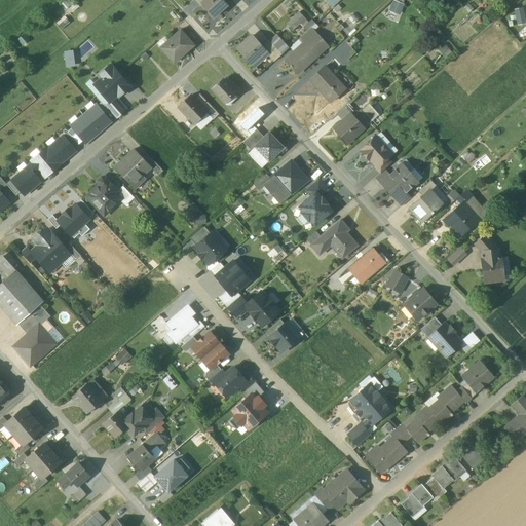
[(66,0),(65,0),(60,4),(65,10),(71,5),(66,0)]
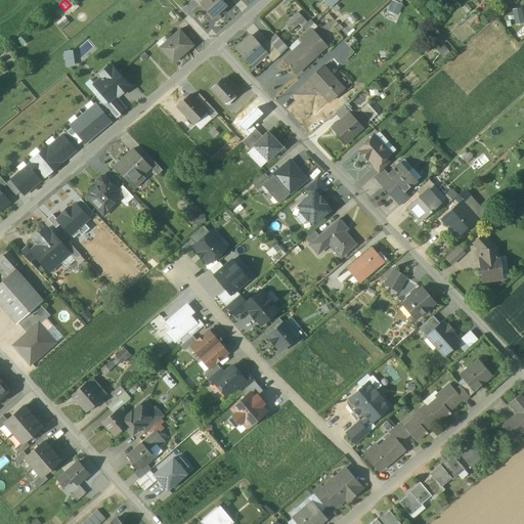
[(204,0),(201,3),(201,4),(214,17),(222,10),(220,8),(226,3),(222,0),(204,0)]
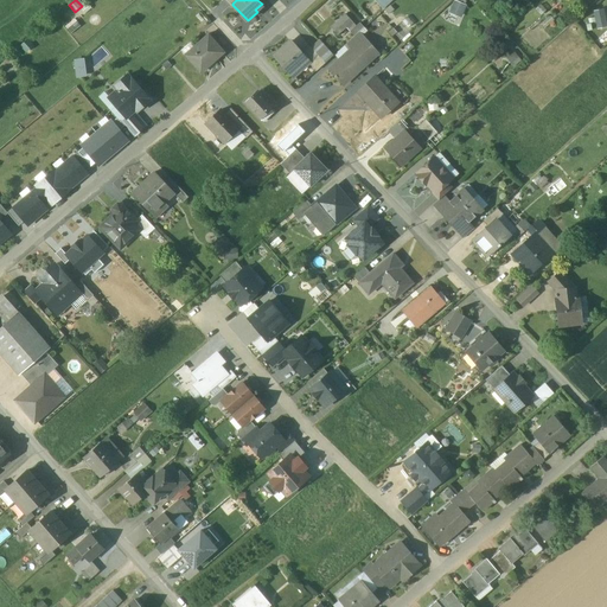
[(453,1),(449,13),(461,18),(466,5),(453,1)]
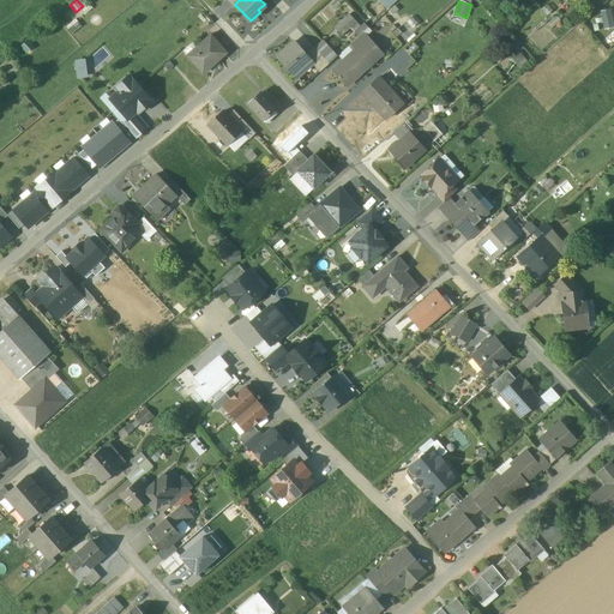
[(68,5),(55,16),(59,20),(72,10),(68,5)]
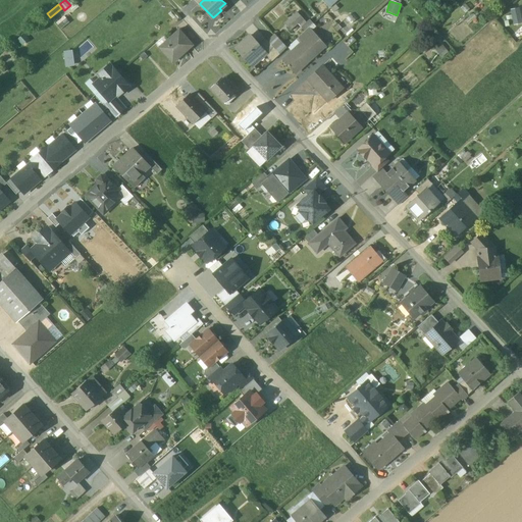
[(437,7),(430,6),(428,17),(435,19),(437,7)]
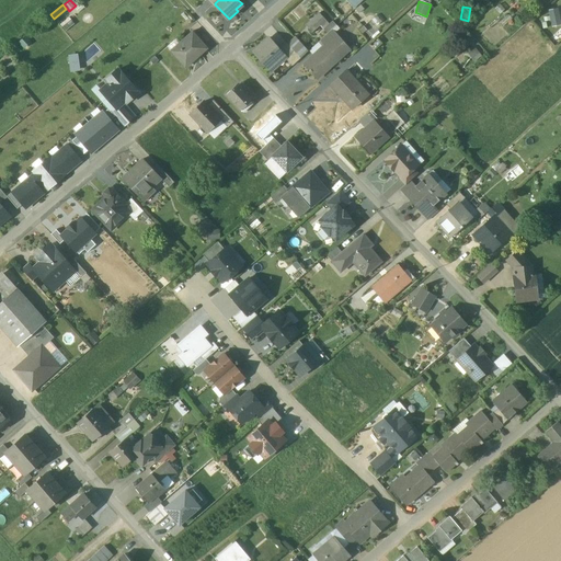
[(549,10),(552,26),(560,24),(560,22),(558,8),(549,10)]
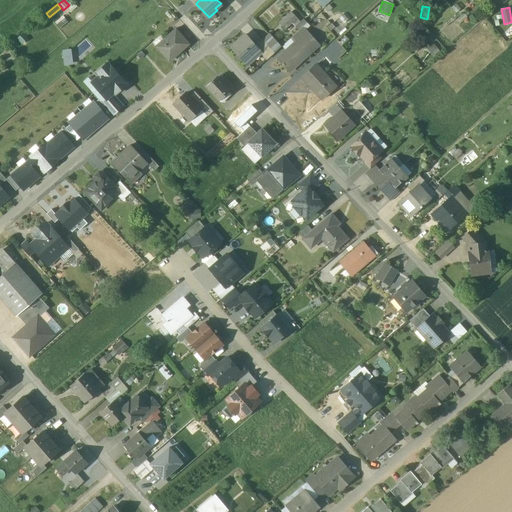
[(300,21),(291,12),(282,20),(279,23),(284,29),(287,26),(291,23),(294,26),(300,21)]
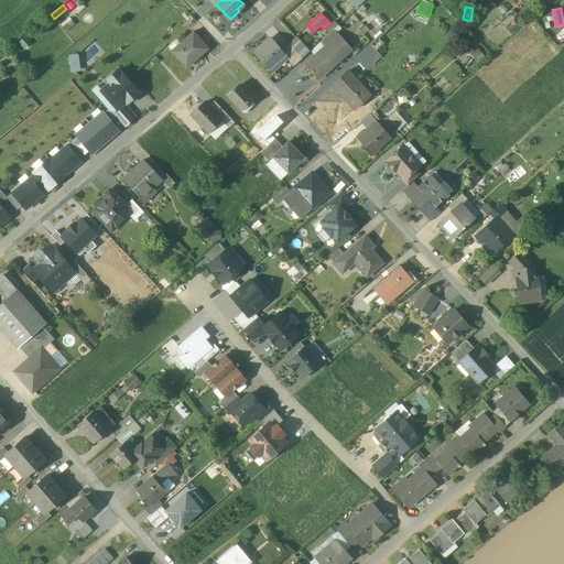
[(514,19),(511,15),(501,23),(505,28),(514,19)]
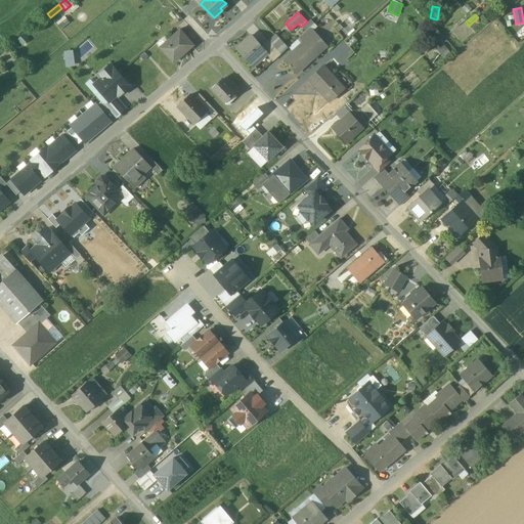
[(69,23),(66,19),(58,26),(61,29),(69,23)]
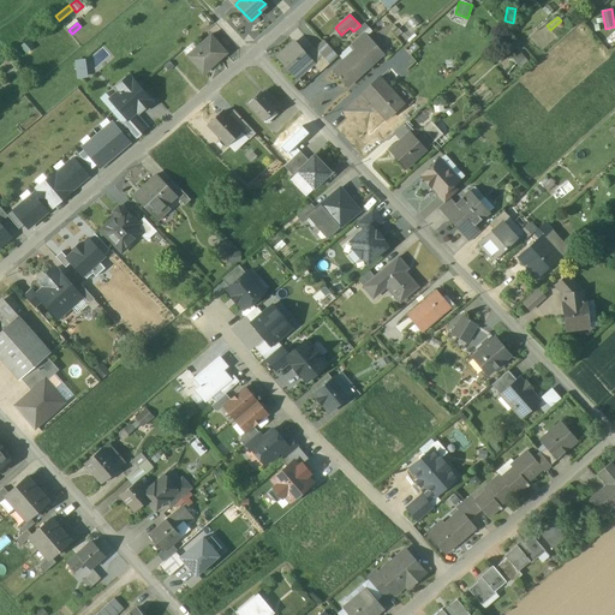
[(365,24),(356,34),(358,37),(363,34),(369,28),(365,24)]
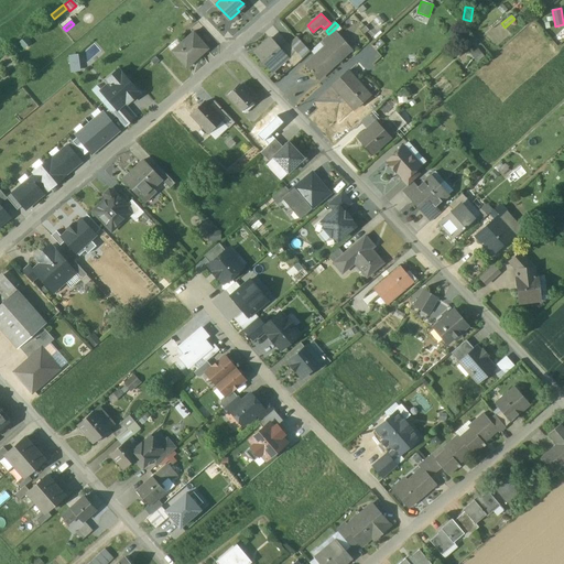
[(328,34),(321,41),(326,46),(337,35),(333,31),(328,34)]
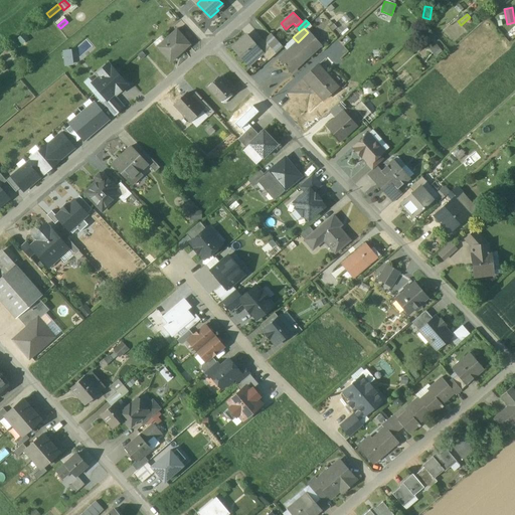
[(157,46),(167,59),(180,47),(183,50),(190,44),(177,29),(164,40),(157,46)]
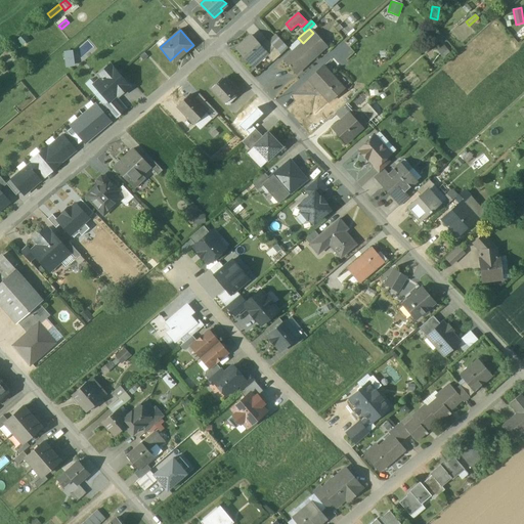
[(303,43),(284,59),(289,66),(288,67),(290,68),(291,68),(296,74),(309,62),(307,60),(323,45),(313,33),(303,43)]
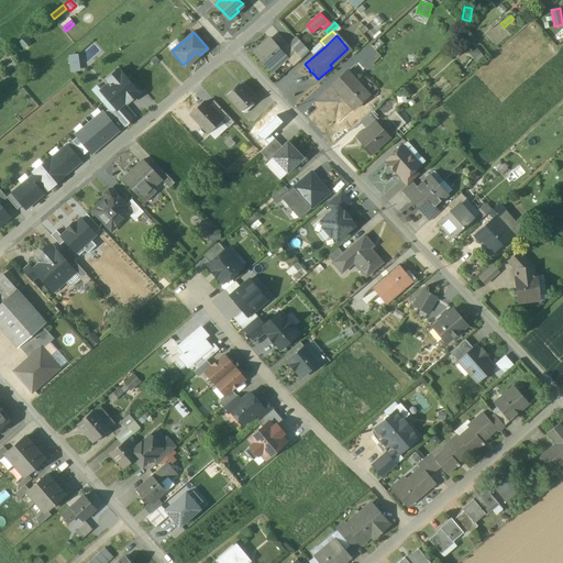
[(25,36),(19,43),(25,50),(31,43),(25,36)]
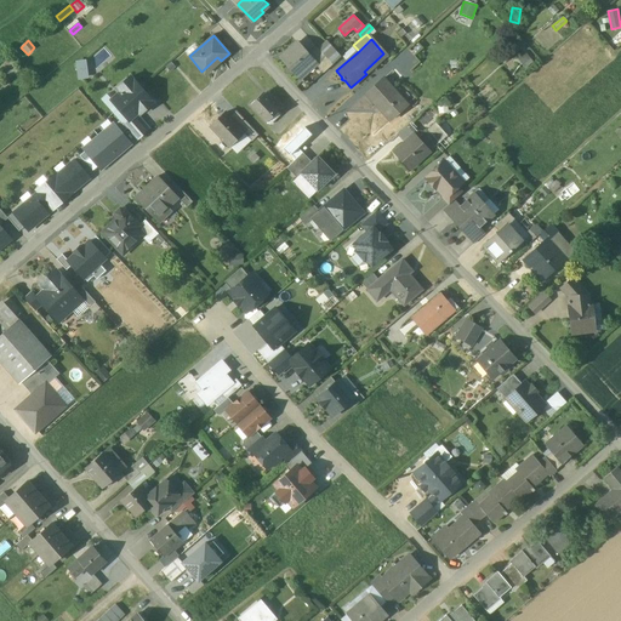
[(326,40),(309,56),(313,61),(312,62),(323,73),(332,64),(341,57),(326,40)]
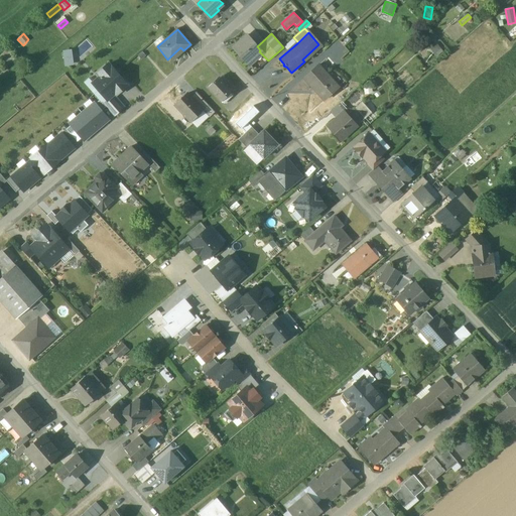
[(257,46),(246,35),(233,48),(247,62),(259,51),(260,50),(257,46)]
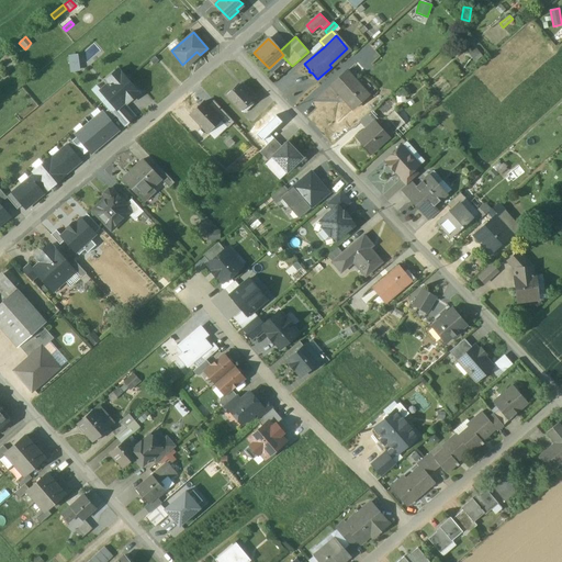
[(173,42),(168,47),(171,51),(179,44),(177,41),(175,43),(173,42)]
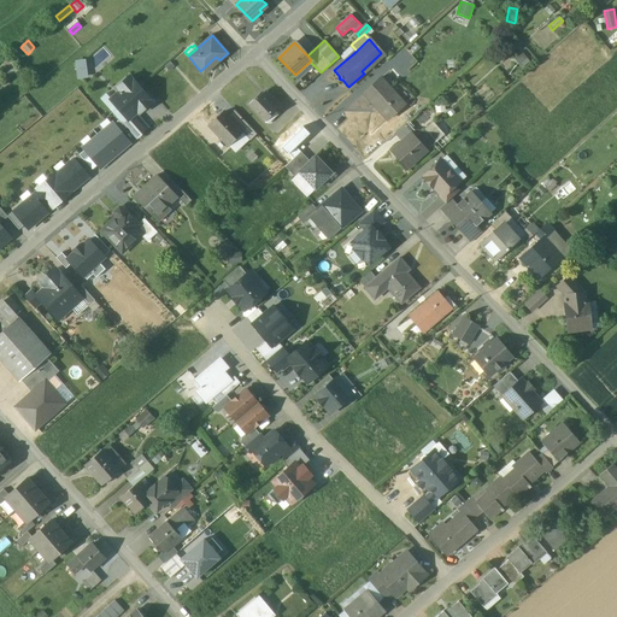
[(529,62),(521,53),(513,59),(521,68),(529,62)]
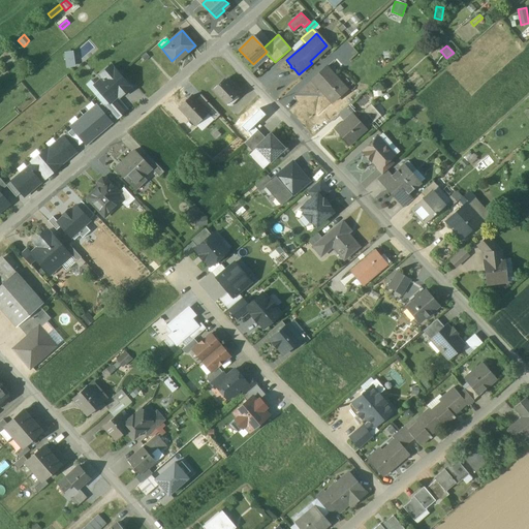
[(66,67),(74,66),(72,51),(64,52),(66,67)]
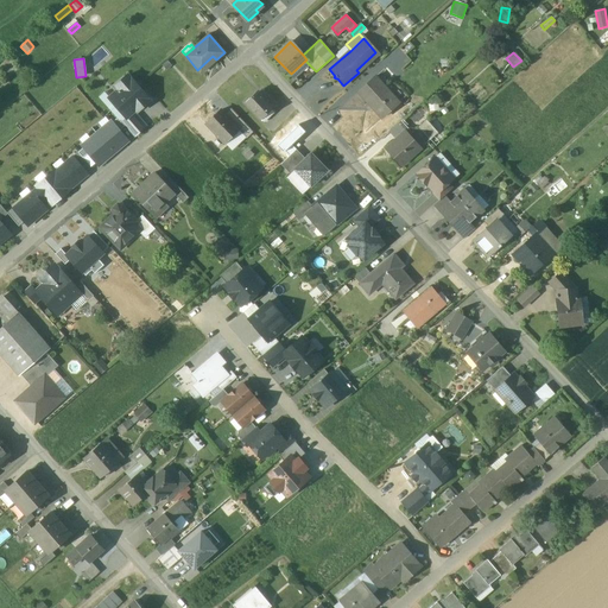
[(10,59),(0,65),(8,77),(18,69),(10,59)]
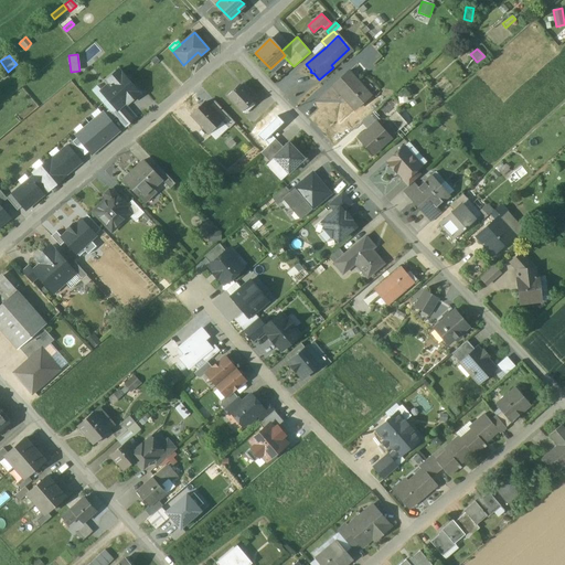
[(150,62),(155,66),(159,61),(156,57),(150,62)]
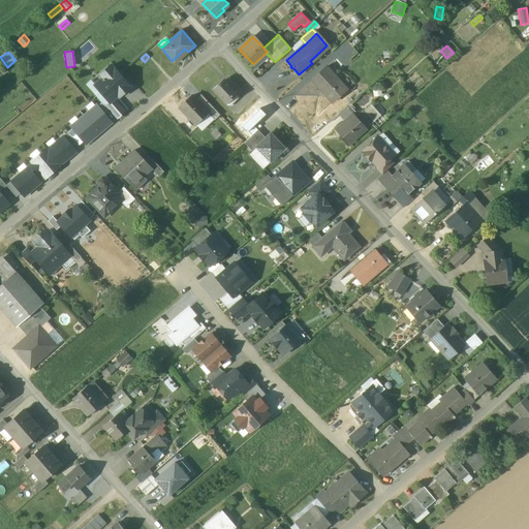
[(130,67),(133,71),(141,66),(137,61),(130,67)]
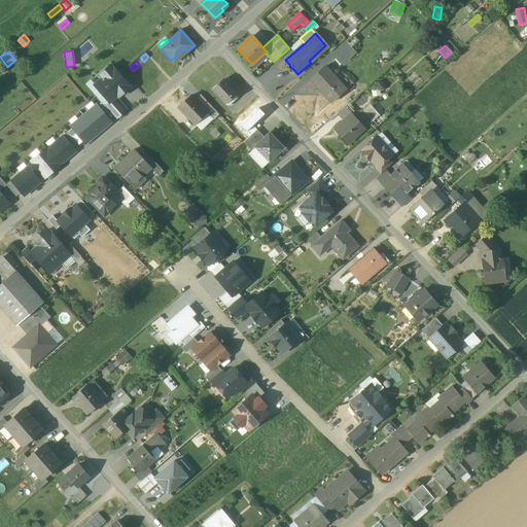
[(119,96),(130,86),(111,65),(100,74),(103,77),(95,84),(110,102),(115,97),(117,95),(119,96)]
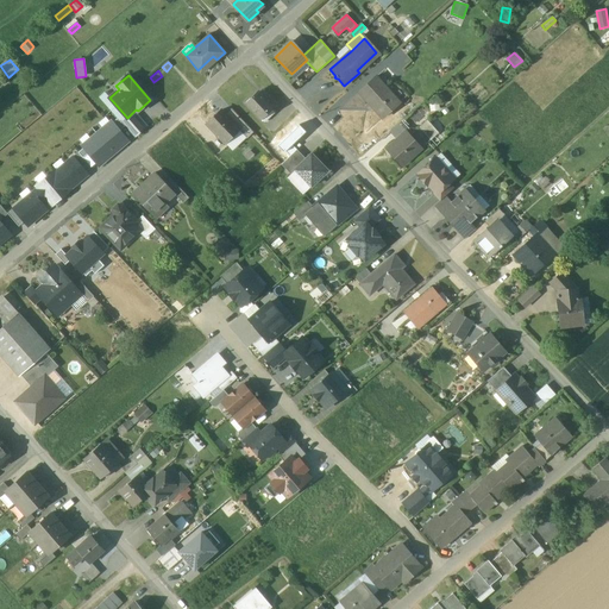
[(376,76),(358,93),(382,119),(400,102),(376,76)]
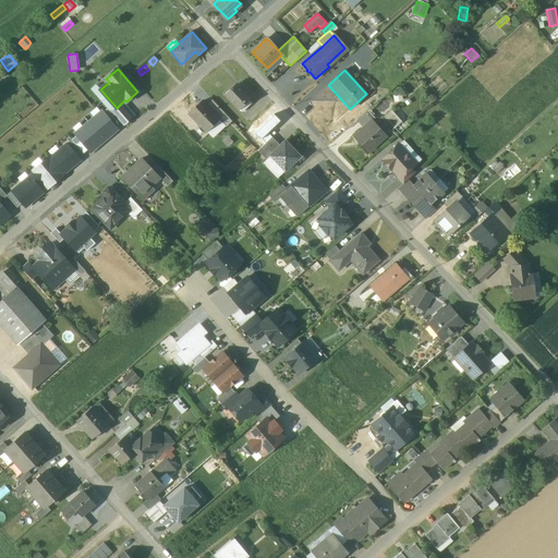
[(243,84),(240,87),(235,83),(225,94),(239,109),(240,108),(246,101),(253,96),(243,84)]
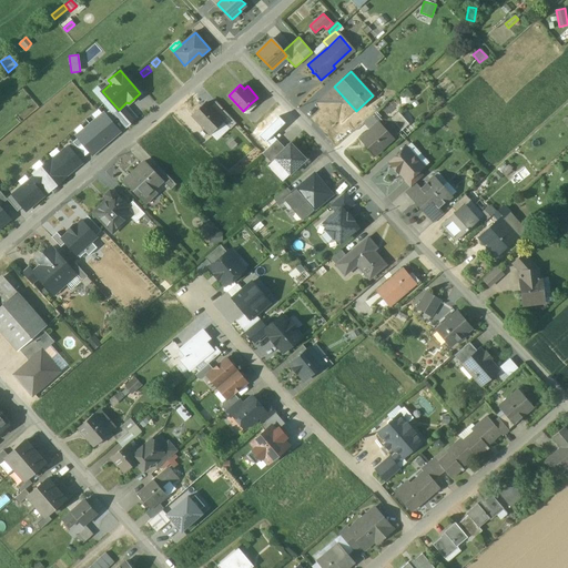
[(213,111),(205,103),(192,115),(210,134),(223,122),(213,111)]
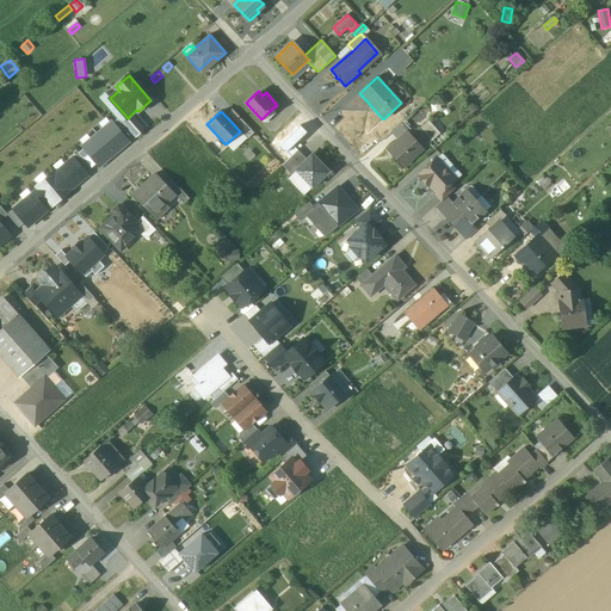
[(270,111),(263,118),(265,122),(273,115),(270,111)]
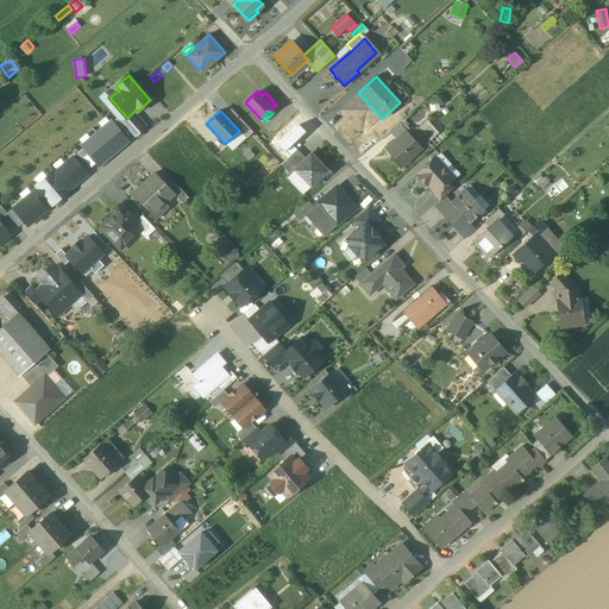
[(146,127),(133,112),(127,118),(121,123),(135,137),(146,127)]
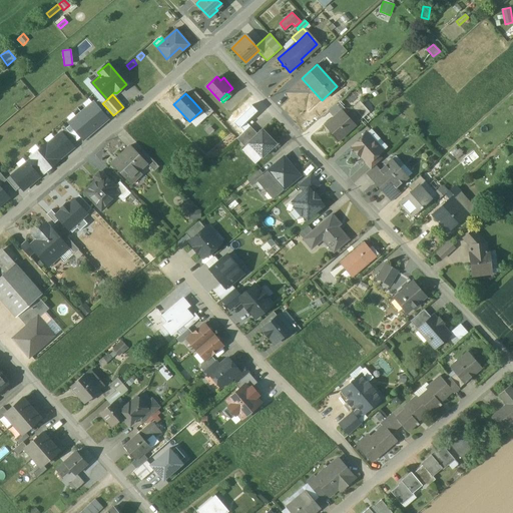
[(213,111),(198,95),(192,100),(201,110),(207,116),(213,111)]
